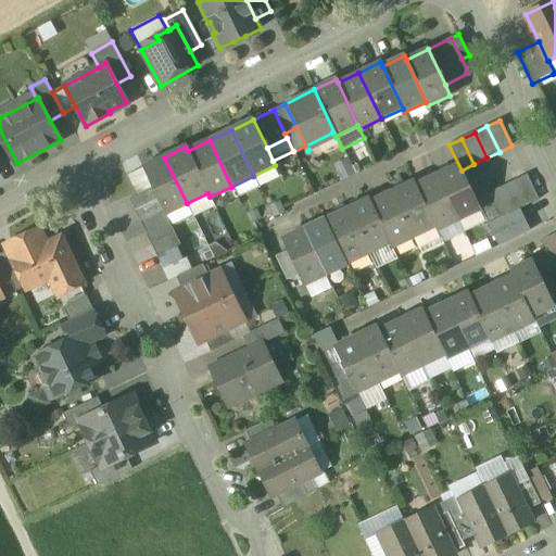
[(164,214),(187,203),(164,158),(142,168),(151,187),(152,188),(158,199),(163,211),(164,214)]
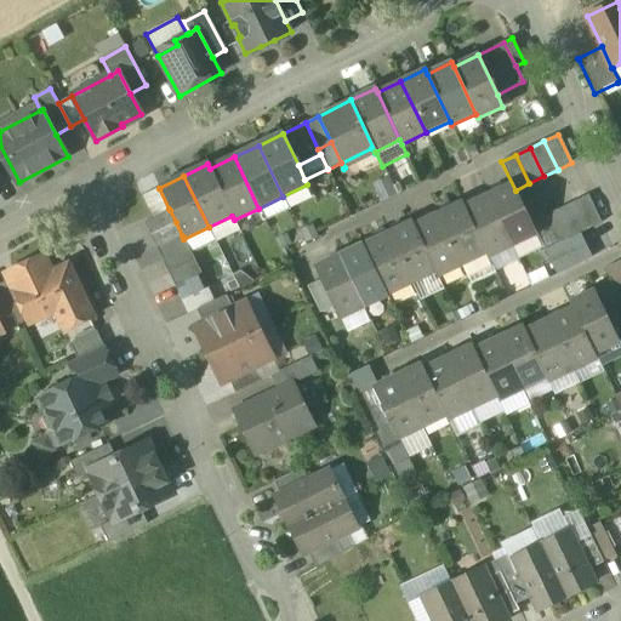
[(397,195),(388,176),(371,184),(380,204),(397,195)]
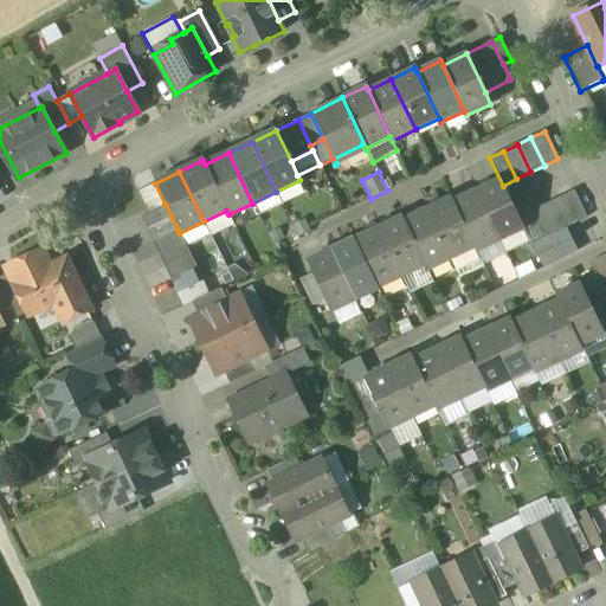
[(498,179),(476,191),(500,240),(523,230),(498,179)]
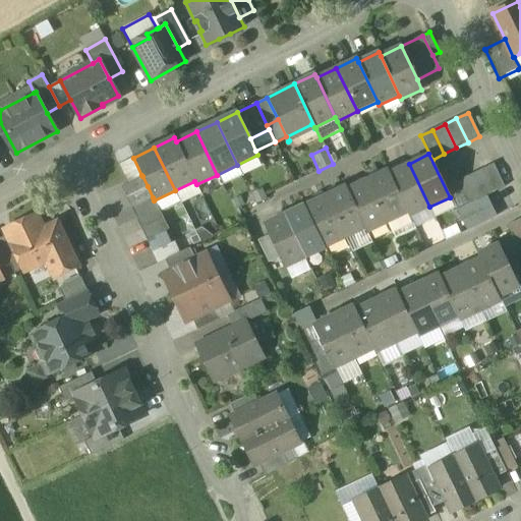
[(129,181),(141,175),(133,158),(120,163),(129,181)]
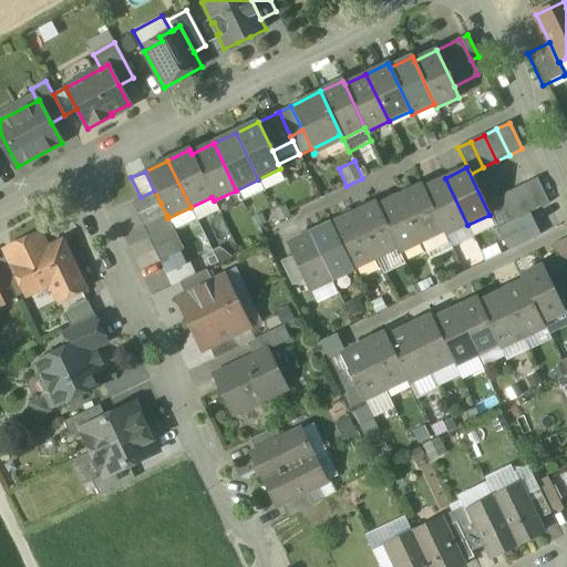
[(422,185),(421,185),(445,236),(467,225),(445,178),(423,188),(422,185)]
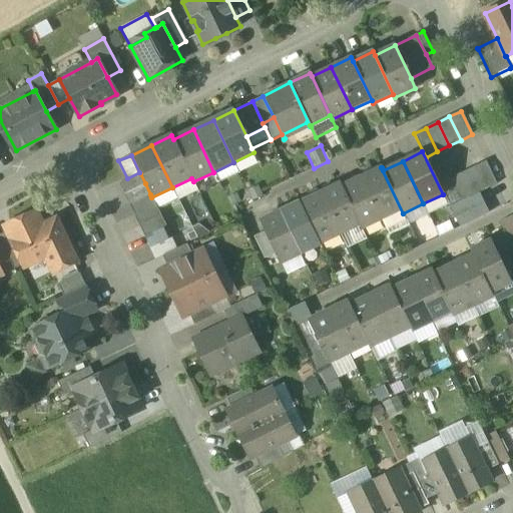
[(485,161),(473,167),(485,190),(496,184),(485,161)]
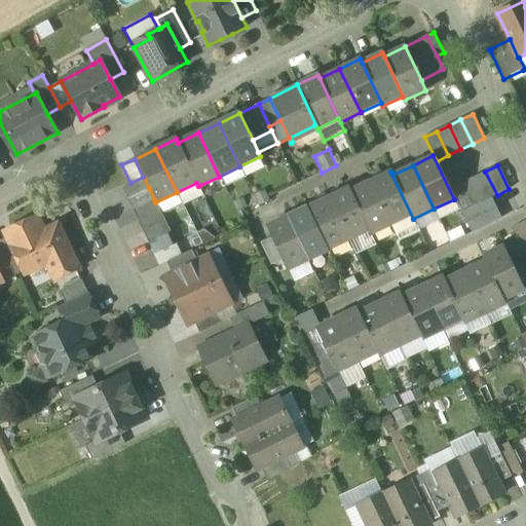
[(239,166),(219,177),(225,188),(245,178),(239,166)]
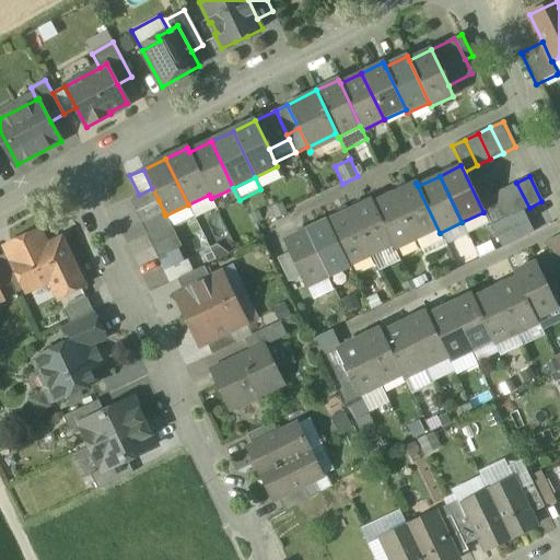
[(394,194),(416,238),(416,240),(438,229),(439,233),(440,233),(416,183),(394,194)]
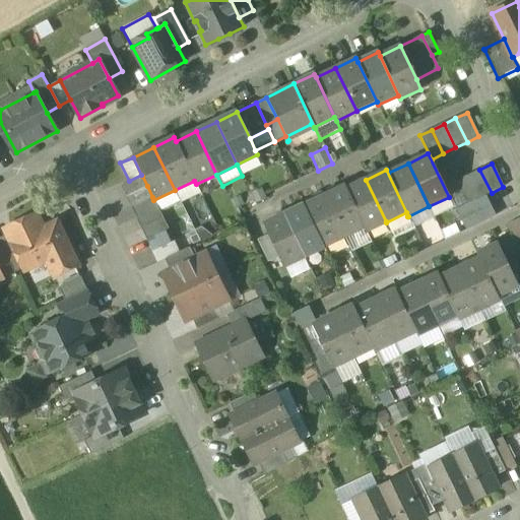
[(485,196),(492,193),(479,170),(468,175),(479,199),(485,196)]
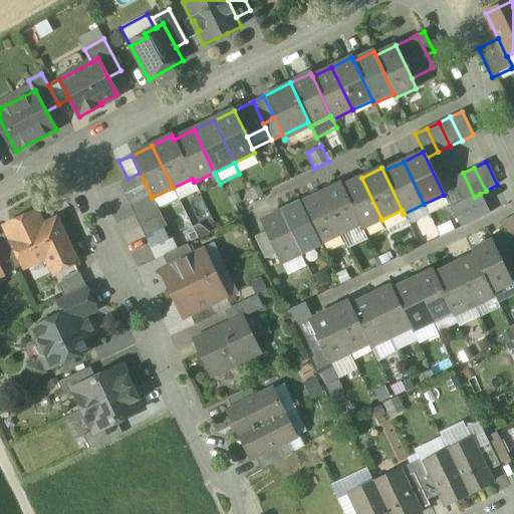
[(463,202),(474,197),(463,173),(451,179),(463,202)]
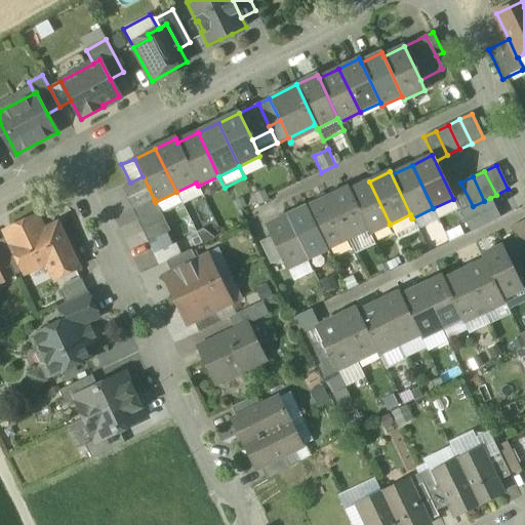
[(121,188),(126,199),(149,188),(144,177),(130,184),(121,188)]
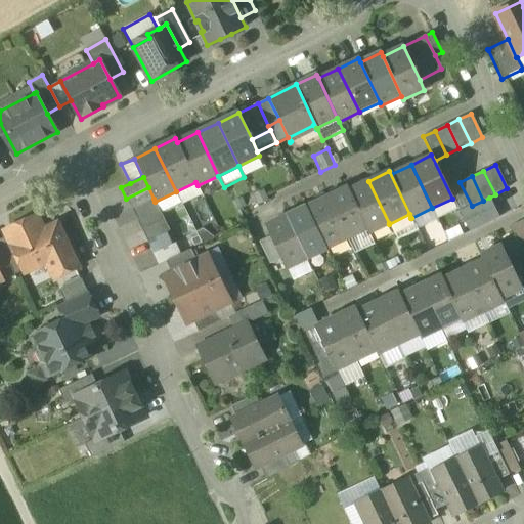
[(368,181),(349,191),(367,230),(368,233),(389,223),(368,181)]
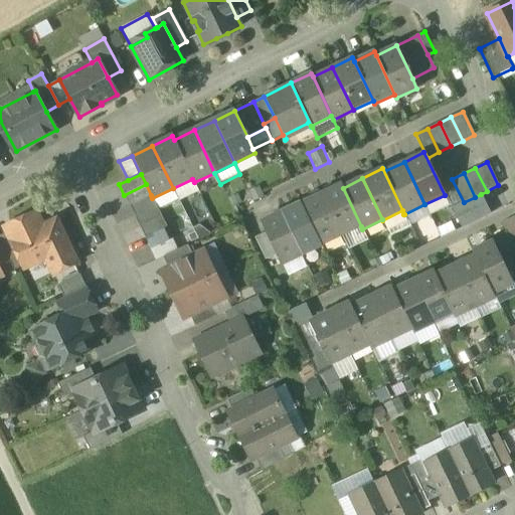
[(173,188),(179,201),(198,192),(194,182),(192,179),(173,188)]
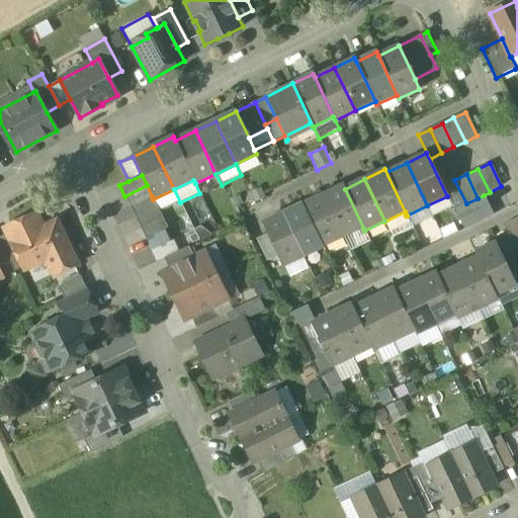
[(454,209),(466,203),(454,180),(442,186),(454,209)]
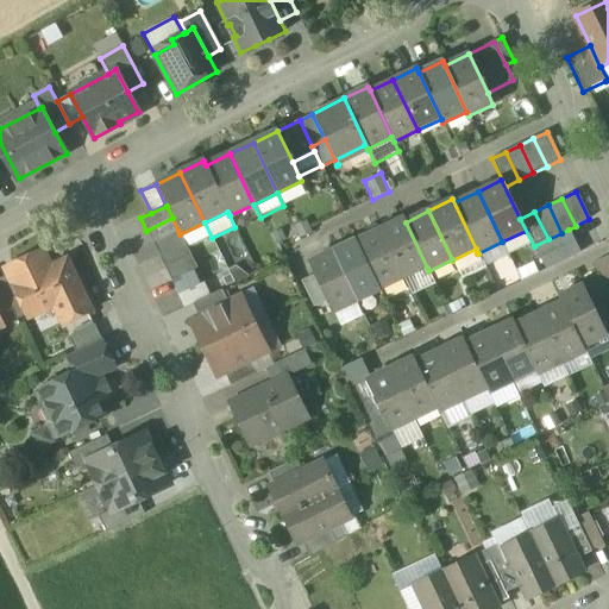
[(402,217),(380,228),(403,278),(427,268),(406,223),(402,217)]
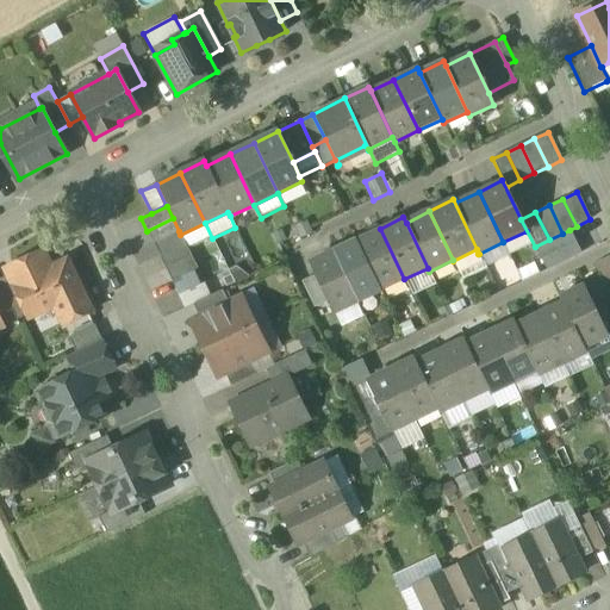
[(179,231),(173,218),(147,231),(153,243),(179,231)]
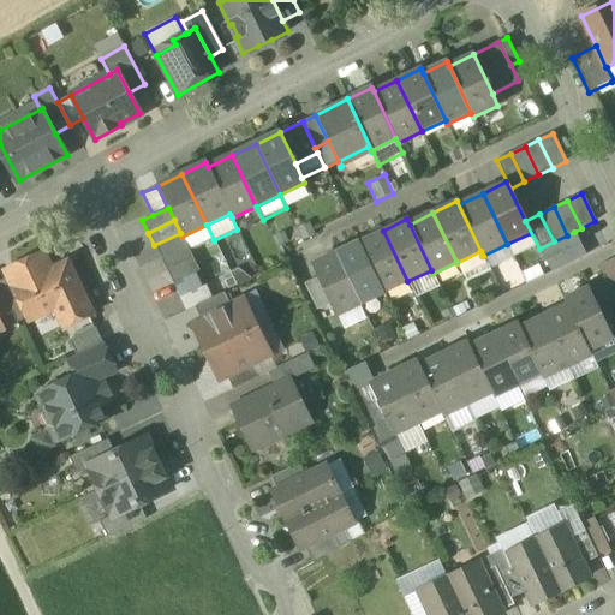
[(181,237),(186,245),(190,252),(214,240),(207,225),(181,237)]
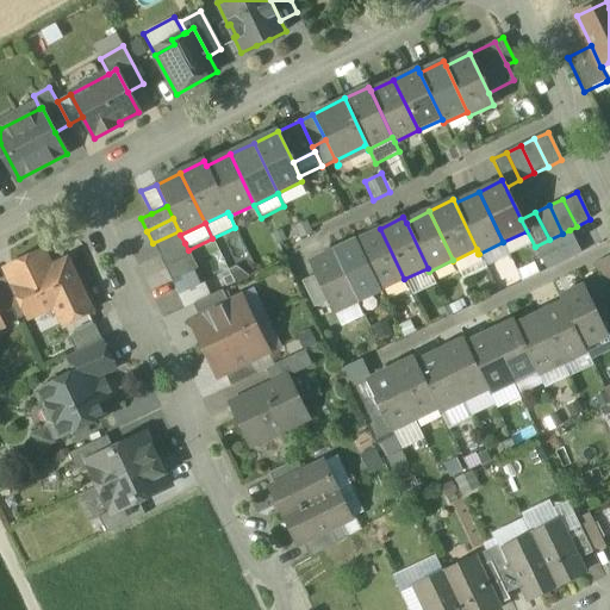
[(380,229),(356,241),(380,291),(404,279),(380,229)]
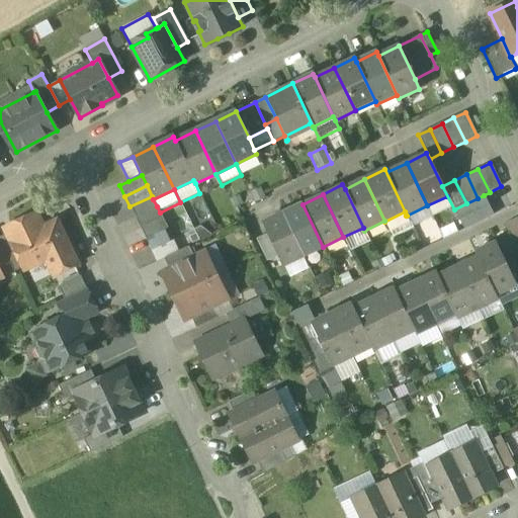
[(493,216),(484,195),(478,198),(466,203),(454,209),(463,230),(493,216)]
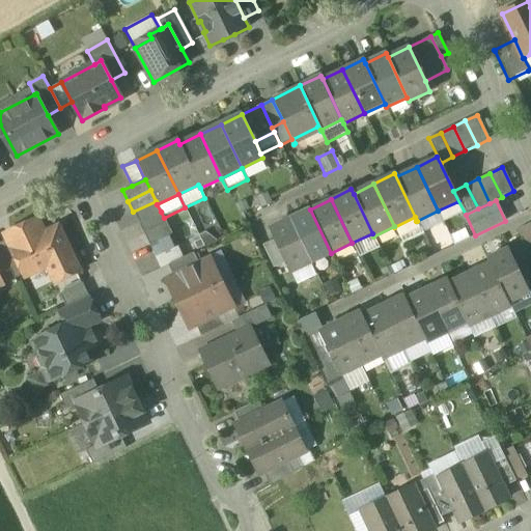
[(133,212),(138,223),(161,212),(157,204),(156,201),(133,212)]
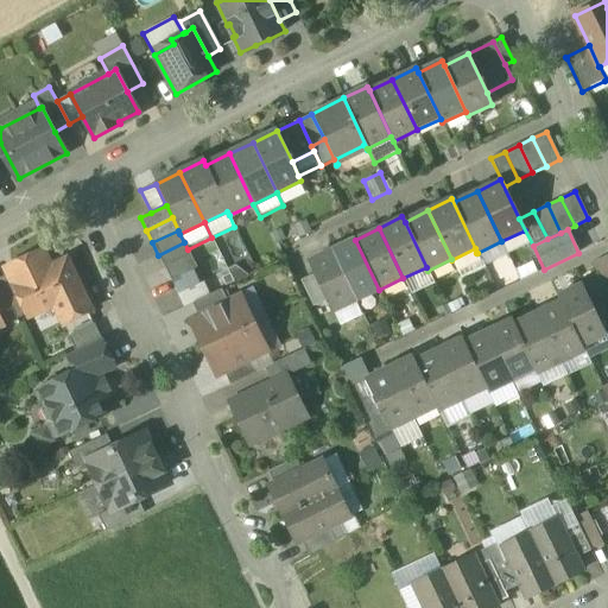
[(501,241),(508,255),(531,244),(525,230),(501,241)]
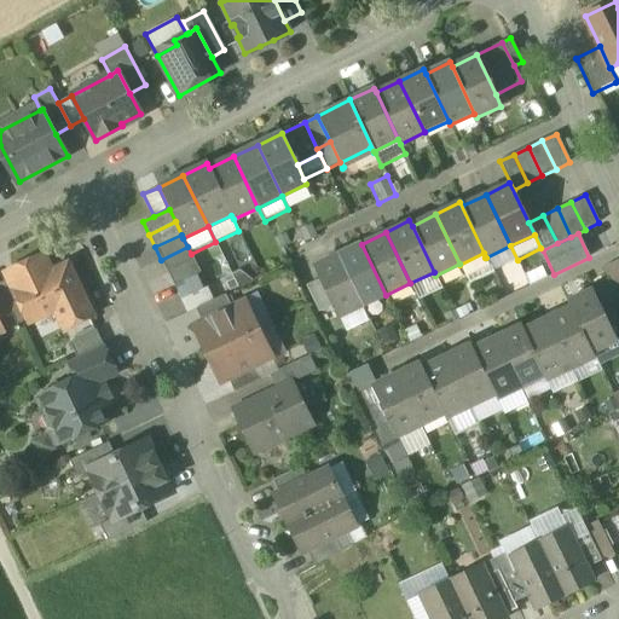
[(362,244),(337,255),(362,306),(386,295),(362,244)]
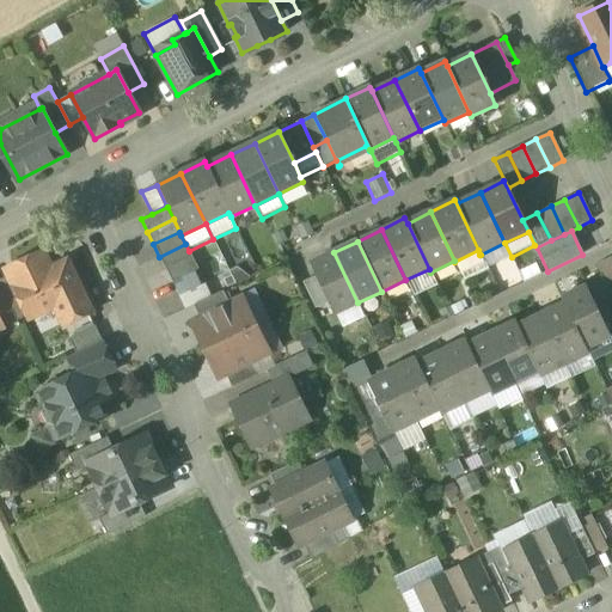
[(512,257),(505,243),(481,255),(488,269),(512,257)]
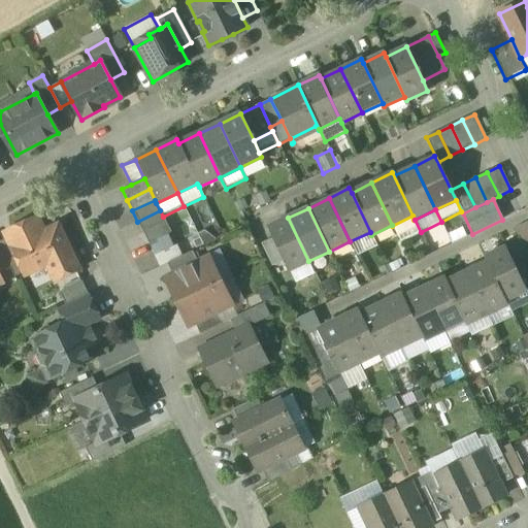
[(137,222),(142,233),(165,223),(163,217),(160,210),(137,222)]
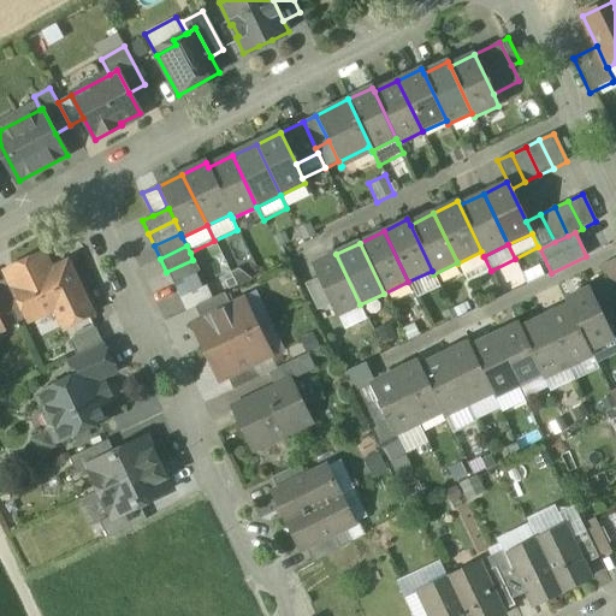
[(491,271),(484,256),(483,256),(481,252),(457,264),(467,283),(491,271)]
